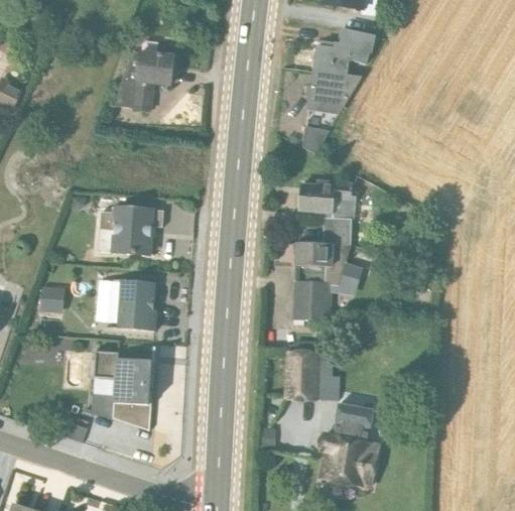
[(360,13),(374,15),(376,0),(320,0),(319,5),(360,10),(360,13)]
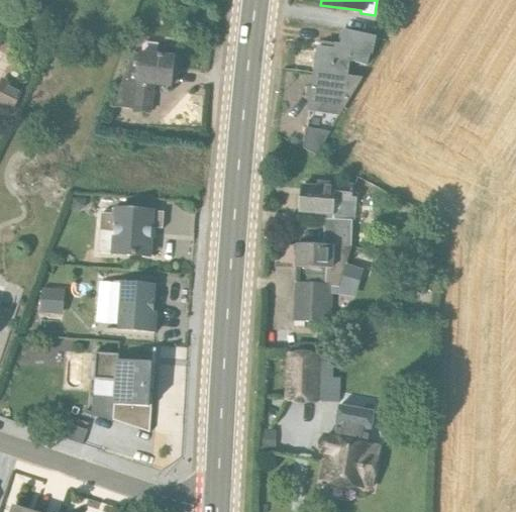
[(376,36),(376,35),(342,28),(339,42),(322,40),(321,45),(316,44),(312,74),(310,85),(307,85),(305,95),(308,96),(307,110),(339,115),(362,78),(348,76),(349,61),(366,65),(367,64),(370,54),(372,54),(376,36)]
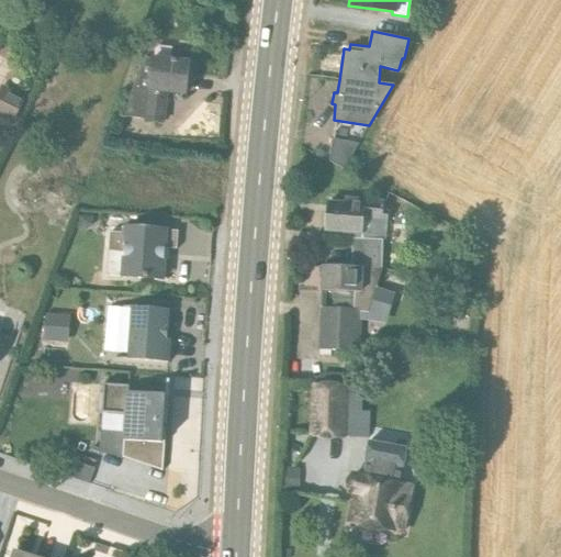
[(166,90),(186,92),(189,60),(145,56),(120,114),(164,120),(166,90)]
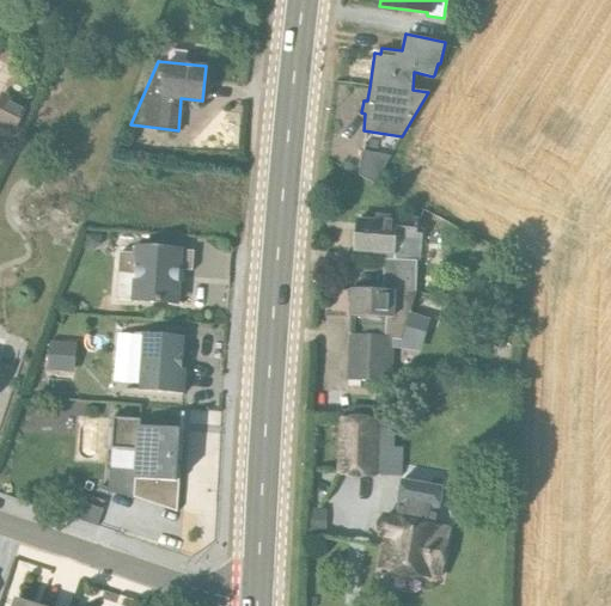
[(2,91),(0,95),(0,127),(13,134),(29,104),(2,91)]
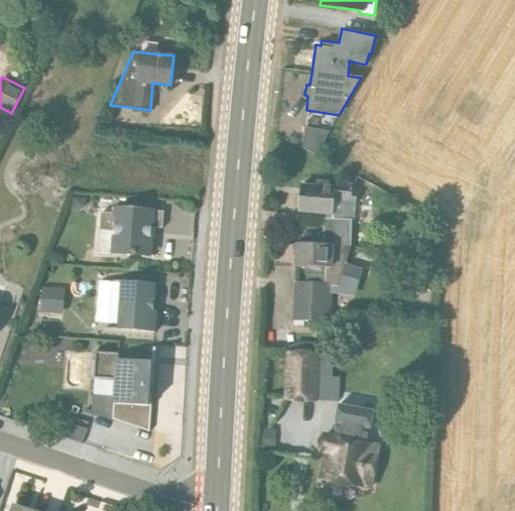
[(305,126),(302,146),(315,153),(329,130),(305,126)]
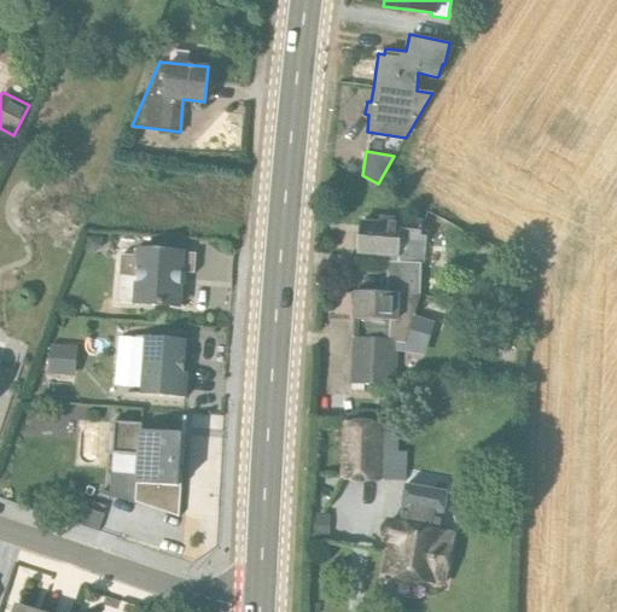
[(378,221),(360,220),(356,254),(388,256),(386,292),(420,293),(420,262),(423,262),(426,231),(421,229),(421,219),(378,215),(378,221)]
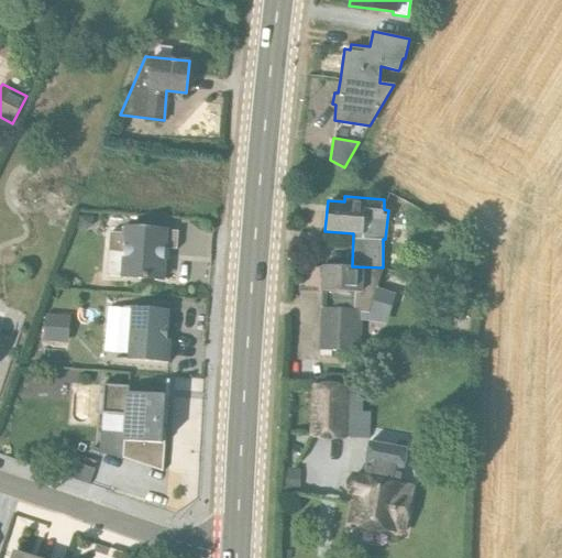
[(177,230),(122,227),(121,232),(110,231),(107,274),(163,277),(164,247),(177,248),(177,230)]
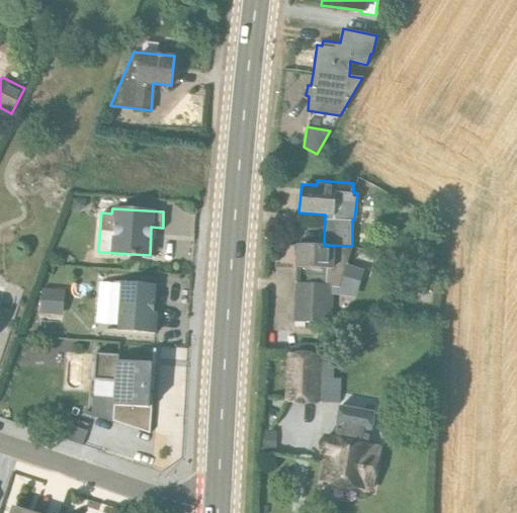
[(346,263),(352,246),(324,245),(296,244),(294,281),(292,320),(331,323),(333,293),(338,293),(337,290),(353,295),(361,268),(346,263)]
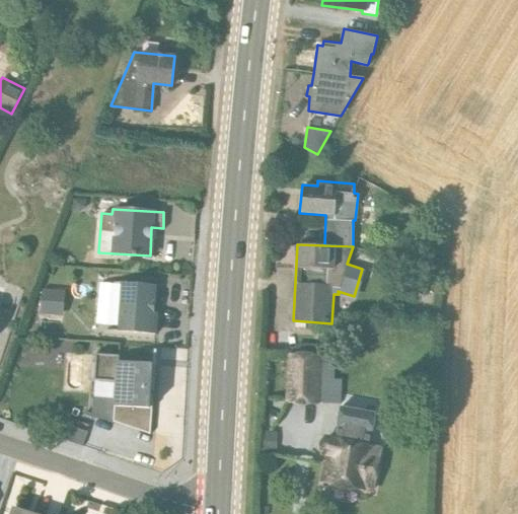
[(156,285),(121,282),(118,331),(156,333),(157,312),(154,312),(156,285)]
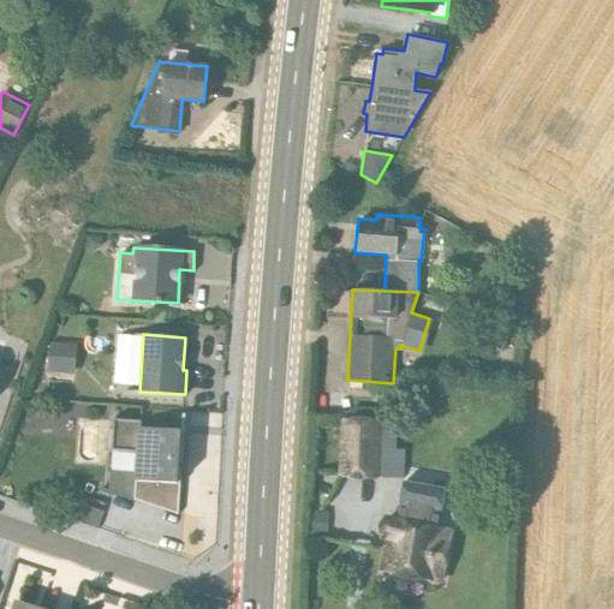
[(51,342),(48,371),(75,372),(76,344),(51,342)]
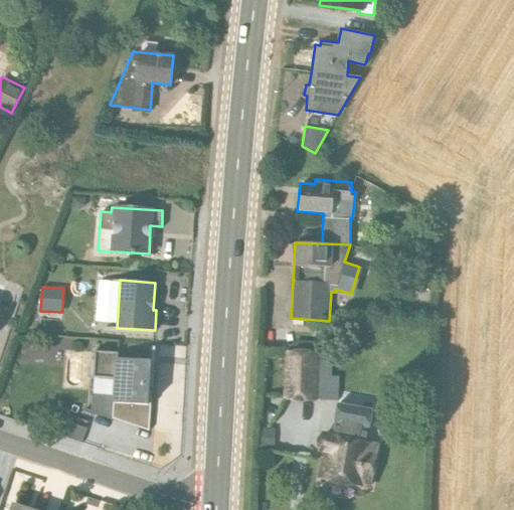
[(288,340),(288,351),(311,352),(312,340),(288,340)]
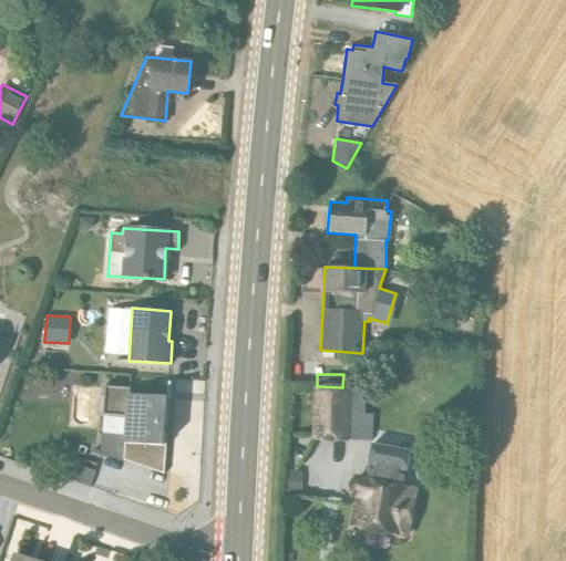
[(129,393),(129,386),(105,384),(103,413),(125,416),(124,434),(102,433),(101,449),(124,459),(164,473),(170,397),(129,393)]
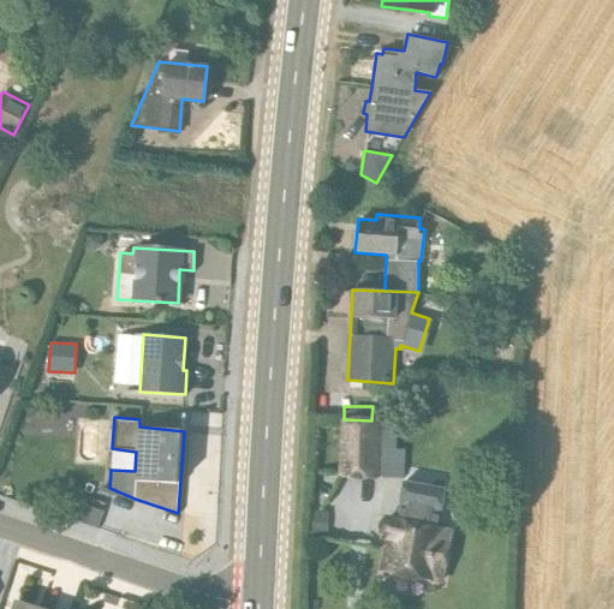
[(371,421),(344,419),(340,475),(403,477),(404,448),(395,448),(397,429),(380,429),(380,421),(371,421)]
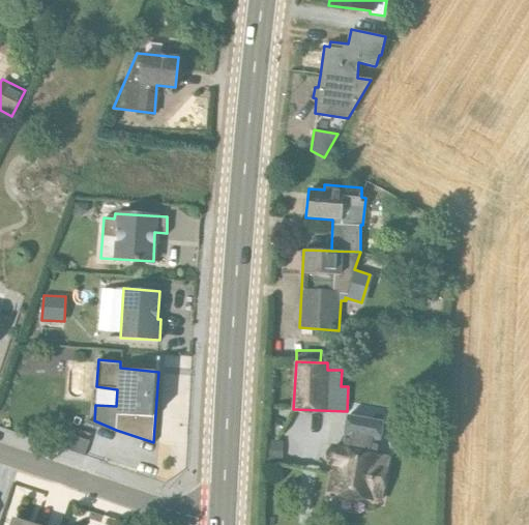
[(330,466),(326,491),(381,502),(390,455),(378,453),(383,421),(347,414),(341,445),(331,444),(326,465),(327,465),(330,466)]
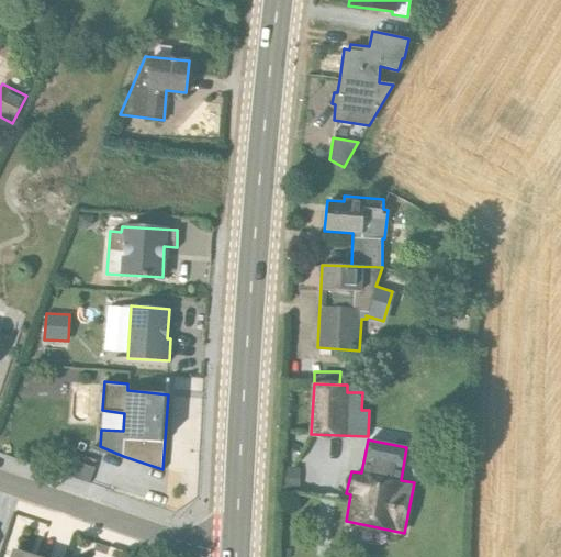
[(71,476),(89,482),(94,467),(77,460),(71,476)]
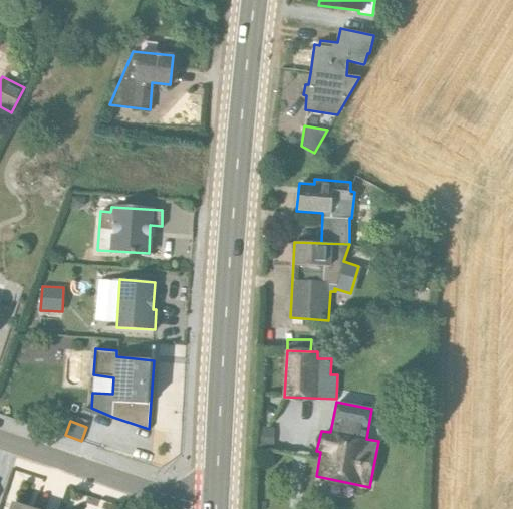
[(258,426),(257,447),(273,447),(273,426),(258,426)]
